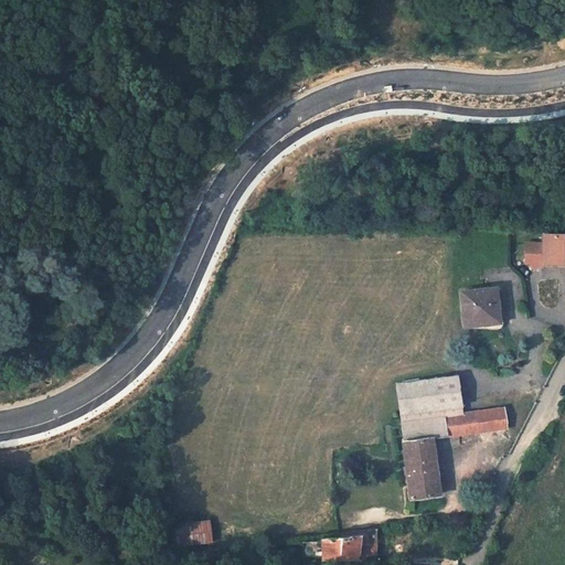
[(544,242),(525,242),(525,262),(532,262),(543,262),(564,262),(564,232),(544,233),(544,242)]
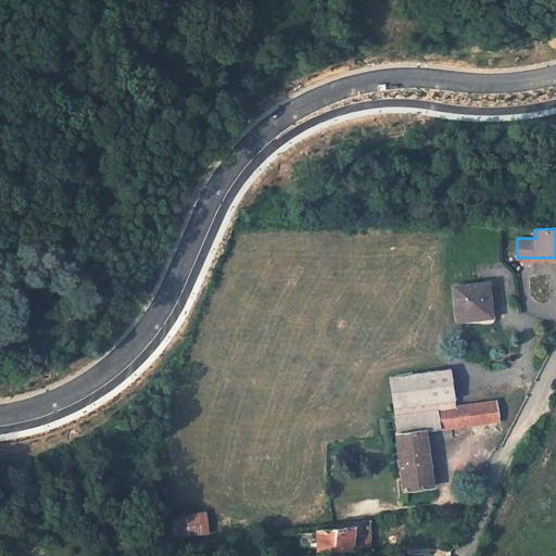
[(488,281),(455,286),(458,320),(492,316),(488,281)]
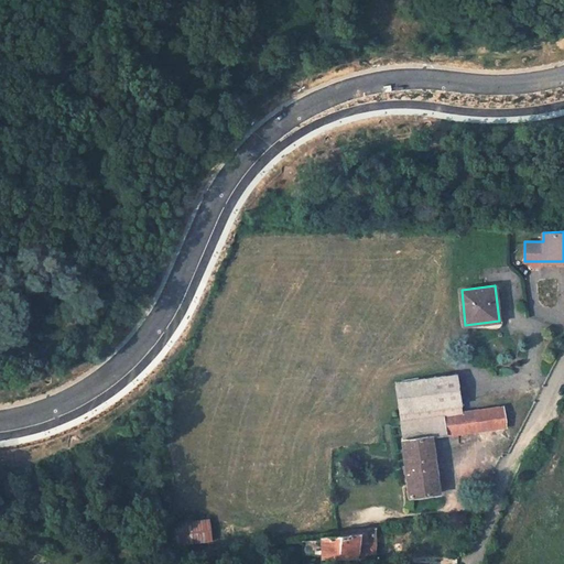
[(457,373),(396,382),(400,412),(462,404),(457,373)]
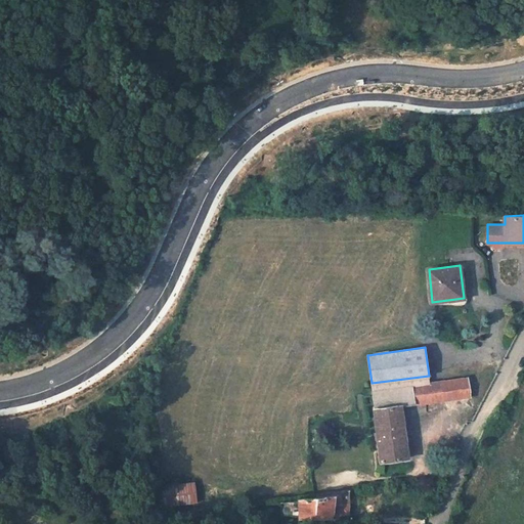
[(430,384),(429,376),(372,383),(373,391),(430,384)]
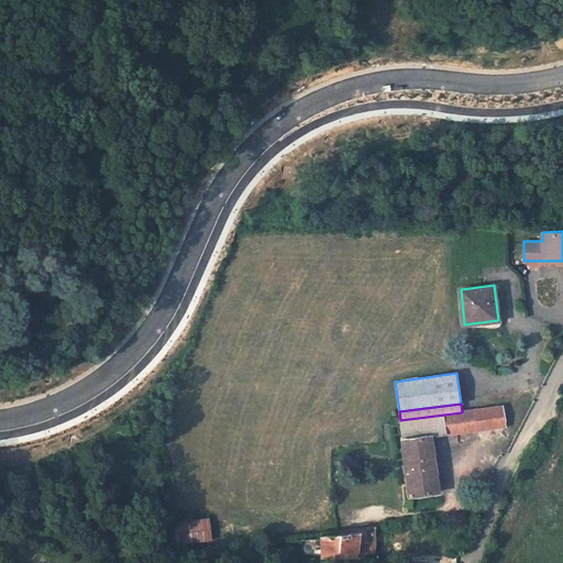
[(477,430),(505,426),(503,407),(474,410),(477,430)]
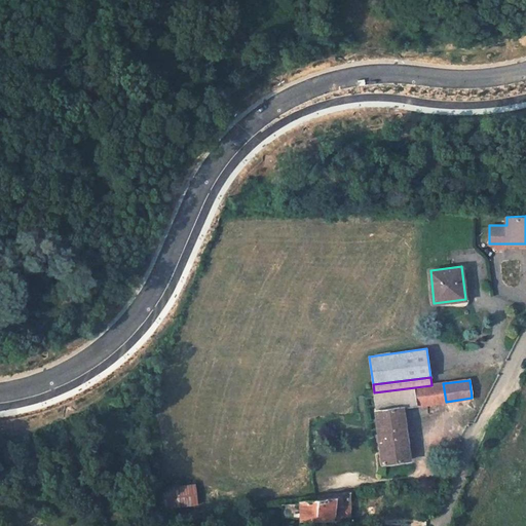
[(375,411),(382,463),(411,459),(404,408),(446,402),(443,383),(431,385),(374,392),(377,410),(375,411)]
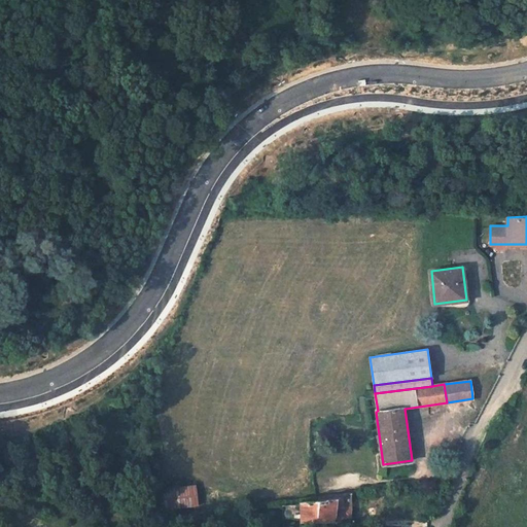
[(197,484),(159,489),(161,510),(199,504),(197,484)]
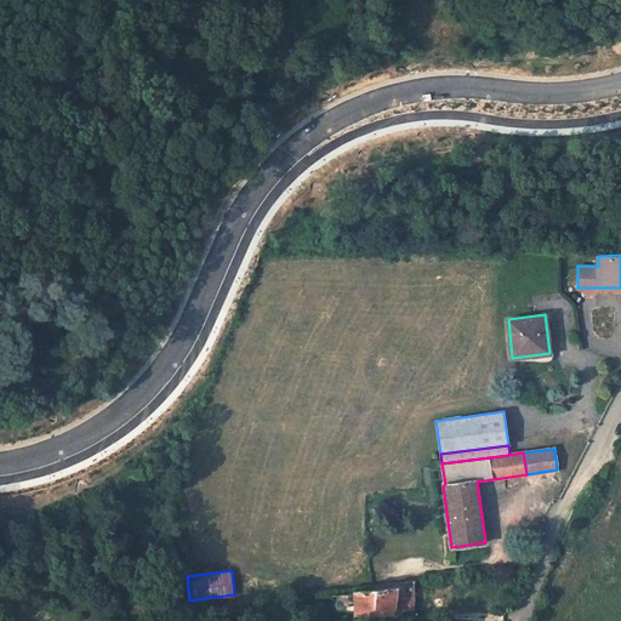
[(334,594),(334,611),(393,610),(393,608),(414,607),(412,580),(396,582),(396,587),(354,591),(355,594),(334,594)]
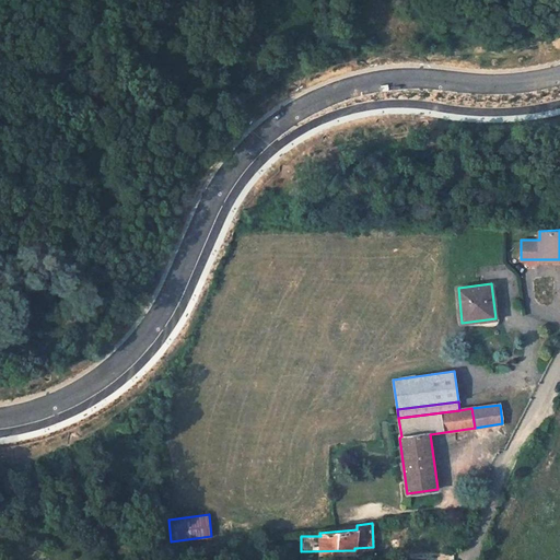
All buildings are outlined.
